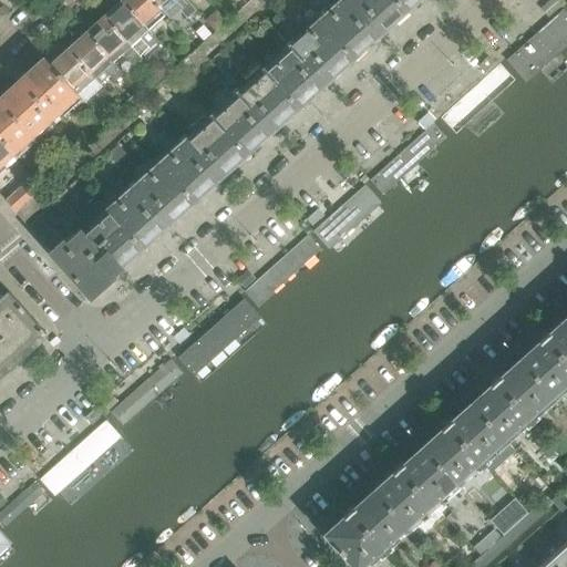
[(167,17),(152,0),(124,0),(122,2),(150,32),(167,17)]
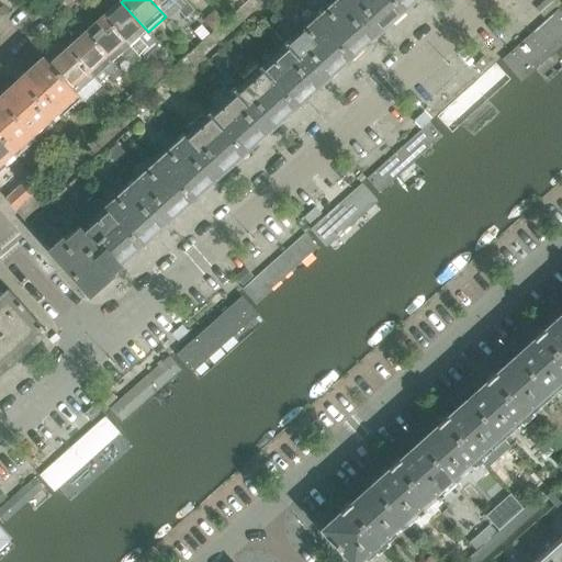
[(194,11),(183,0),(150,0),(166,17),(168,19),(169,20),(178,11),(186,19),(194,11)]
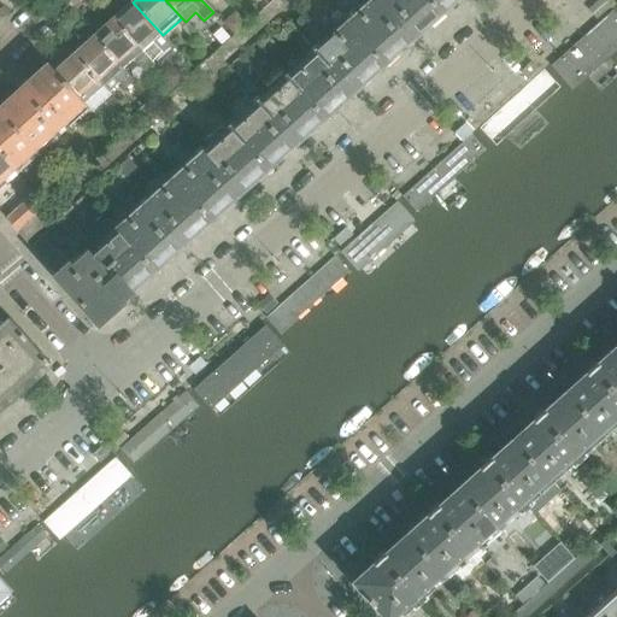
[(289,5),(285,0),(274,0),(274,1),(282,11),(289,5)]
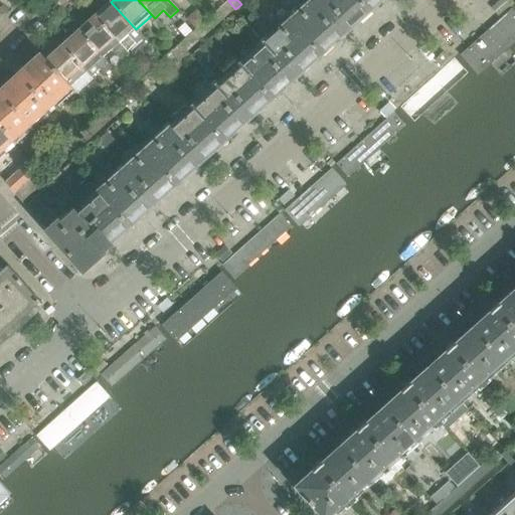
[(369,11),(359,0),(310,0),(290,18),(322,53),(369,11)]
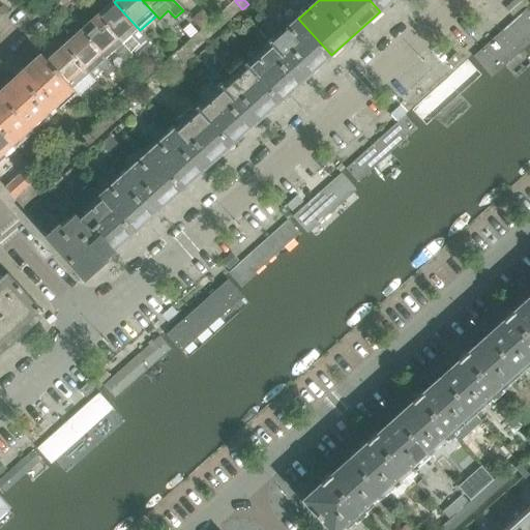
[(392,0),(370,0),(380,11),(392,0)]
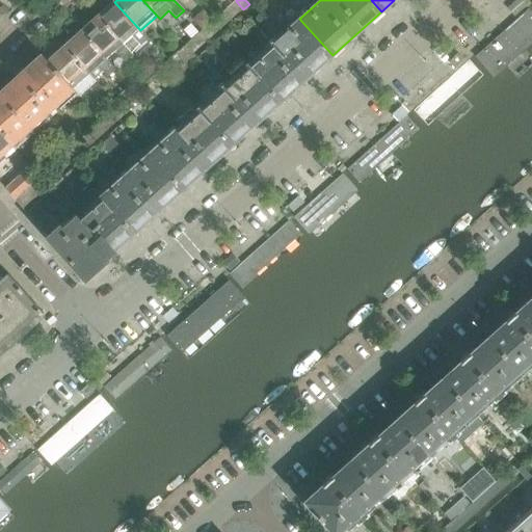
[(514,14),(524,5),(519,0),(516,0),(509,7),(514,14)]
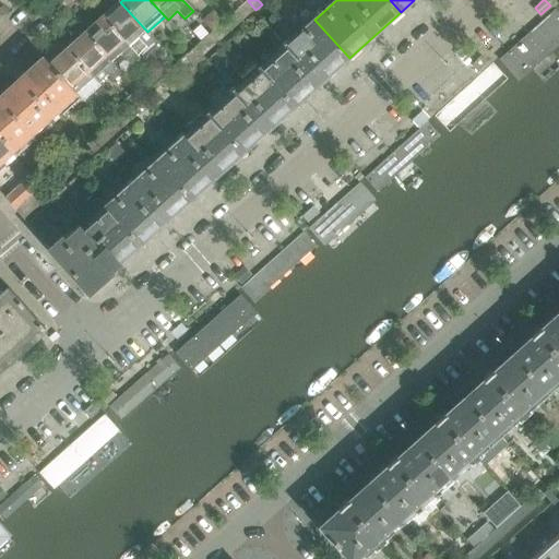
[(256,10),(248,1),(242,6),(250,14),(256,10)]
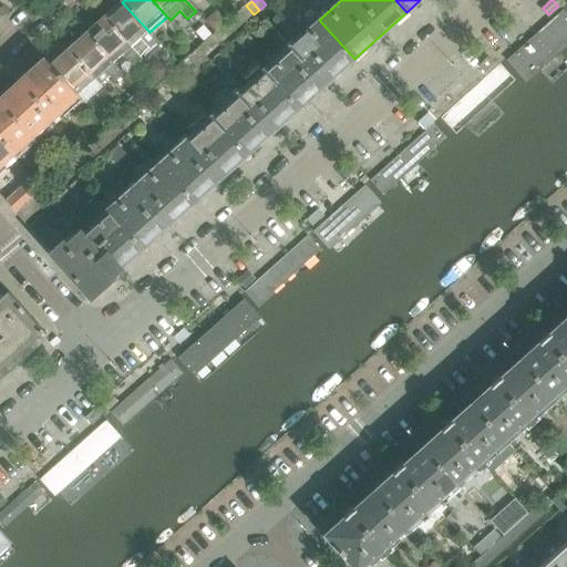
[(150,32),(122,2),(115,8),(114,7),(106,14),(107,16),(104,18),(132,48),(141,40),(150,50),(158,42),(150,32)]
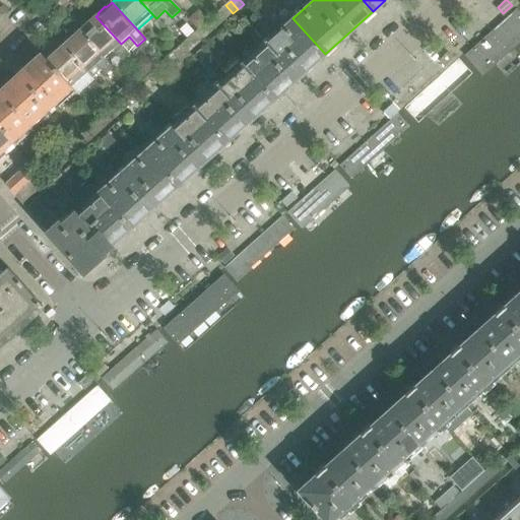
[(233,13),(225,5),(220,10),(228,18),(233,13)]
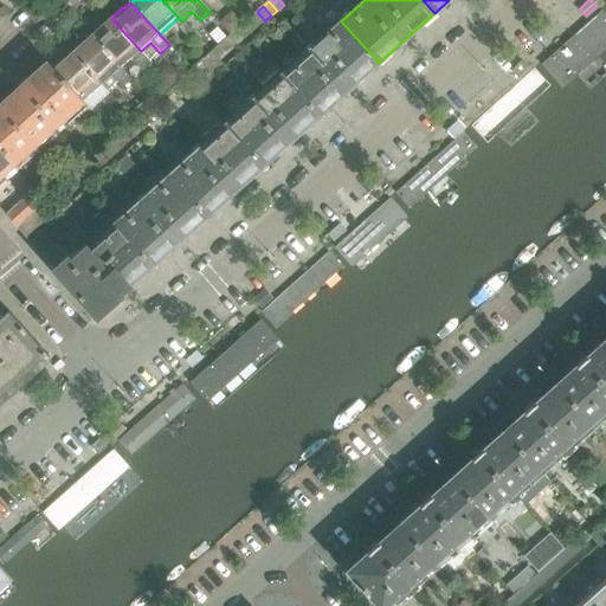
[(605,47),(605,15),(600,8),(539,65),(561,89),(575,76),(587,90),(605,72),(605,66),(598,57),(605,47)]
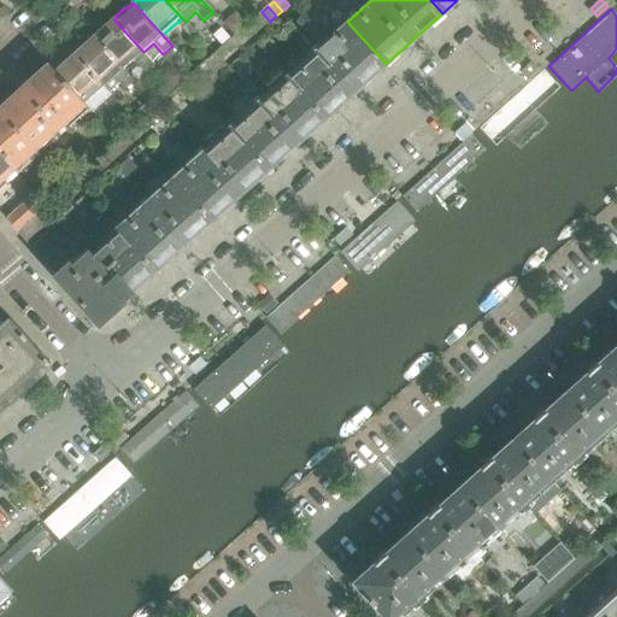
[(270,22),(262,12),(254,18),(263,28),(270,22)]
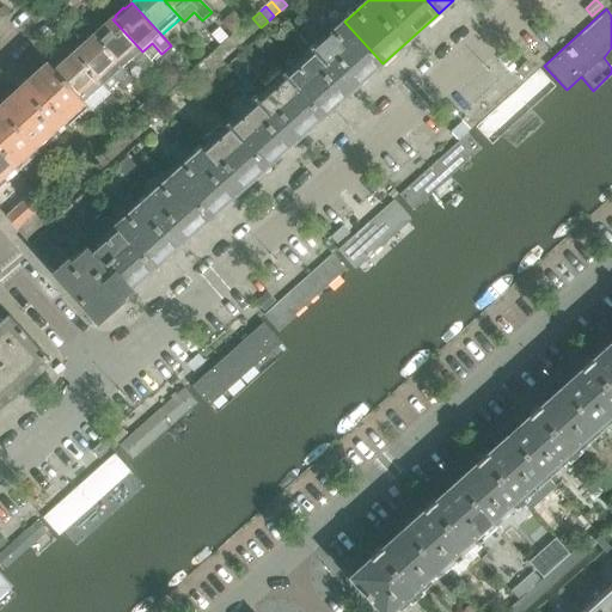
[(255,34),(261,28),(252,18),(246,24),(255,34)]
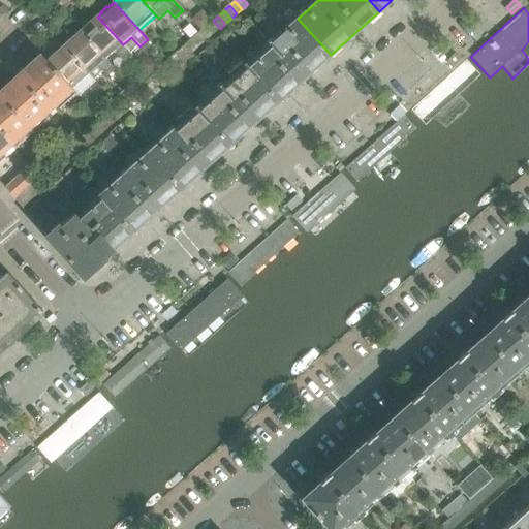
[(123,44),(97,17),(91,23),(90,22),(83,28),(84,29),(81,32),(106,60),(115,53),(120,58),(128,51),(123,44)]
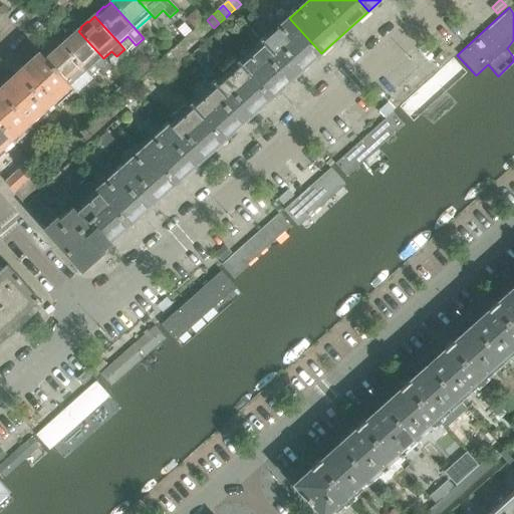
[(164,27),(155,18),(154,17),(149,21),(159,31),(164,27)]
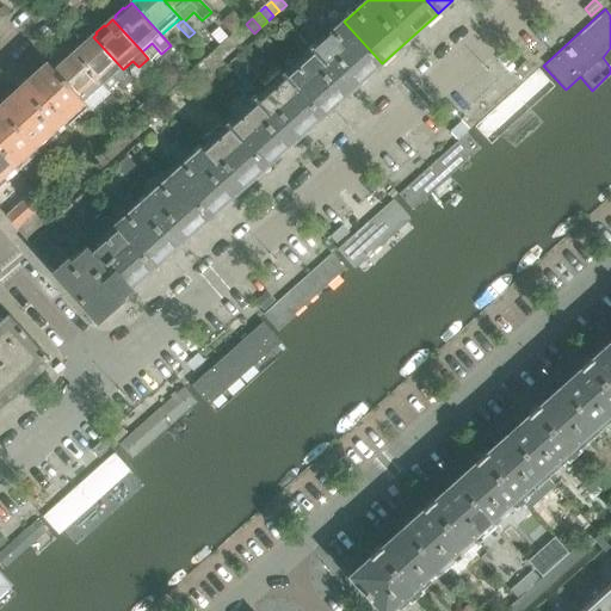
[(382,63),(344,22),(284,75),(322,117),(382,63)]
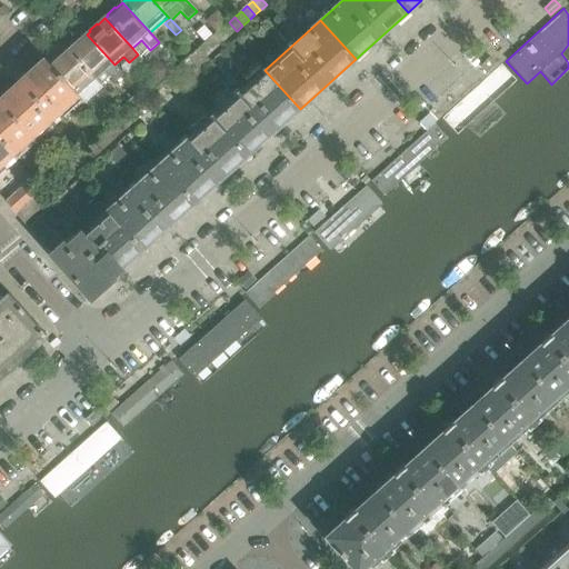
[(237,31),(229,22),(225,26),(222,28),(230,37),(232,35),(237,31)]
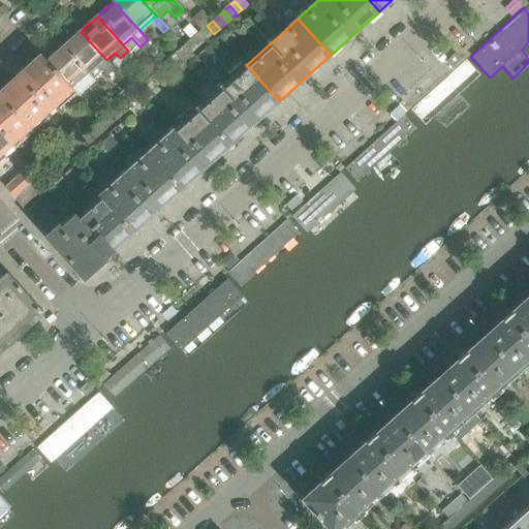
[(276,32),(269,24),(263,28),(271,36),(276,32)]
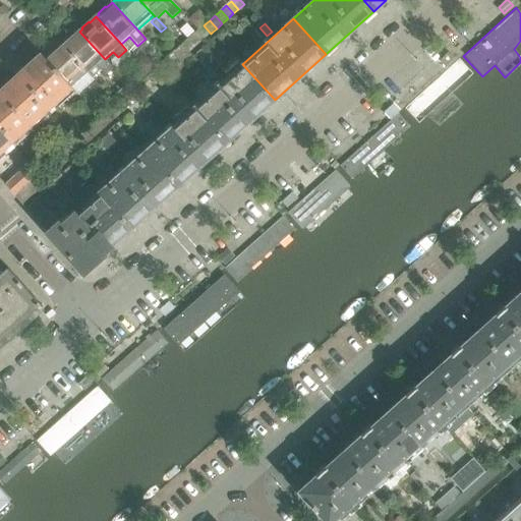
[(211,34),(204,25),(198,31),(206,38),(211,34)]
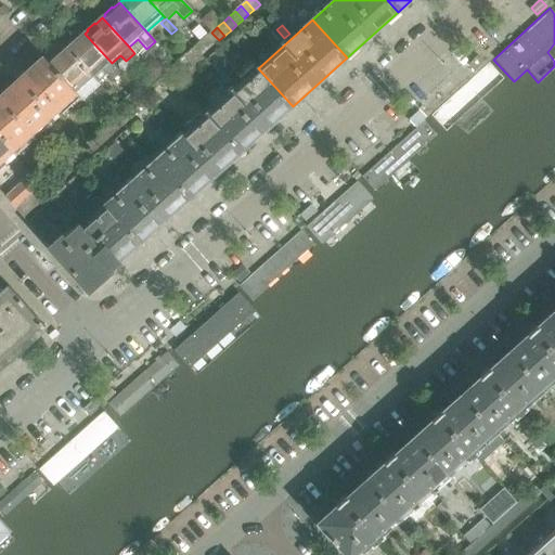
[(280,42),(269,30),(265,35),(275,47),(280,42)]
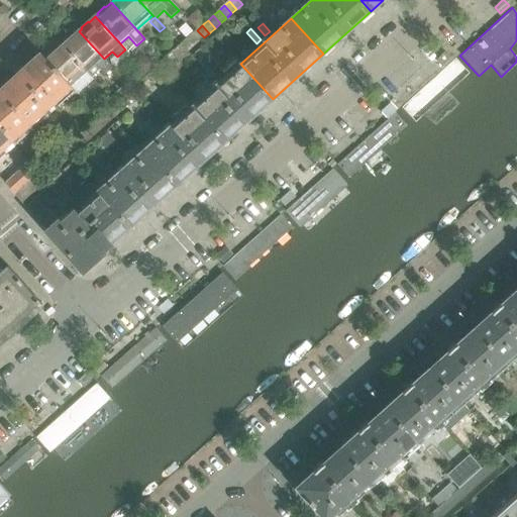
[(204,37),(197,30),(196,30),(192,34),(199,42),(204,37)]
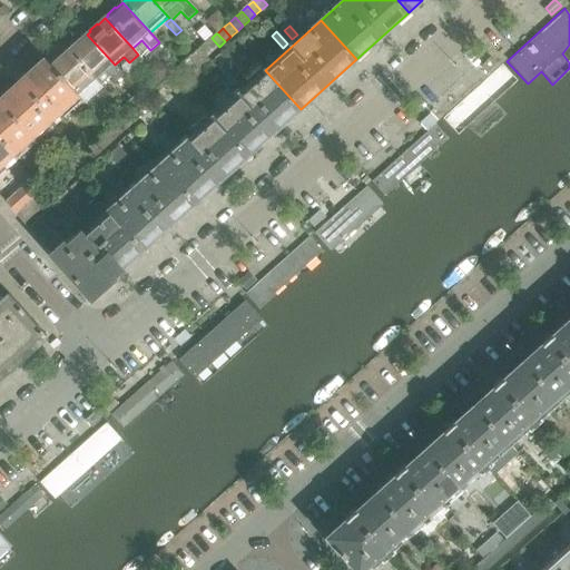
[(115,65),(87,35),(80,40),(79,39),(71,47),(72,48),(69,51),(100,85),(110,77),(116,82),(124,75),(115,65)]
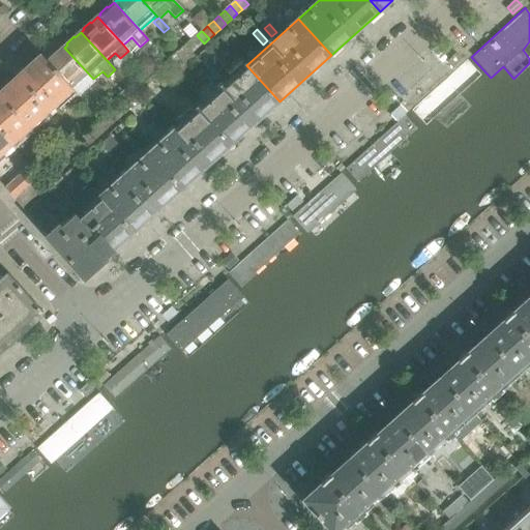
[(204,43),(197,35),(190,40),(198,49),(204,43)]
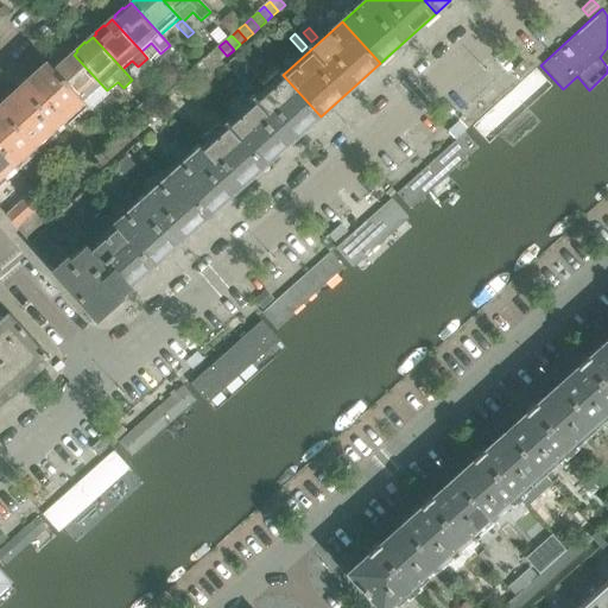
[(227,56),(219,46),(213,52),(221,62),(227,56)]
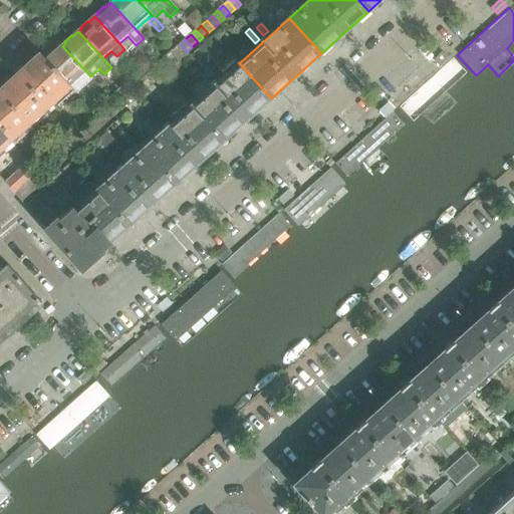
[(99,86),(90,76),(62,46),(56,51),(55,50),(48,56),(49,58),(46,60),(70,87),(76,94),(89,82),(96,89),(99,86)]
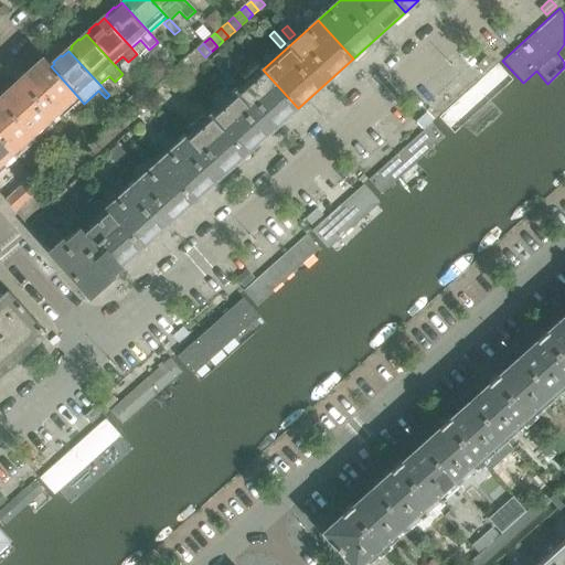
[(488,57),(478,66),(483,73),(493,64),(488,57)]
